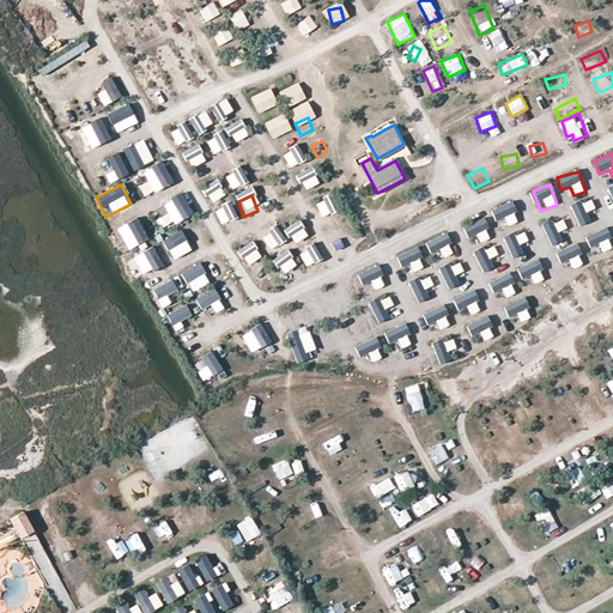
[(577,225),(590,222),(588,213),(595,211),(592,199),(571,206),(577,225)]
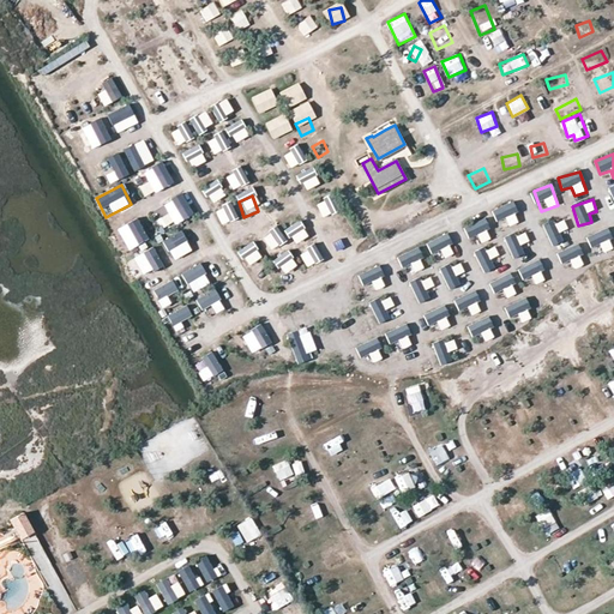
[(512,203),(492,210),(495,221),(505,217),(509,227),(519,222),(512,203)]
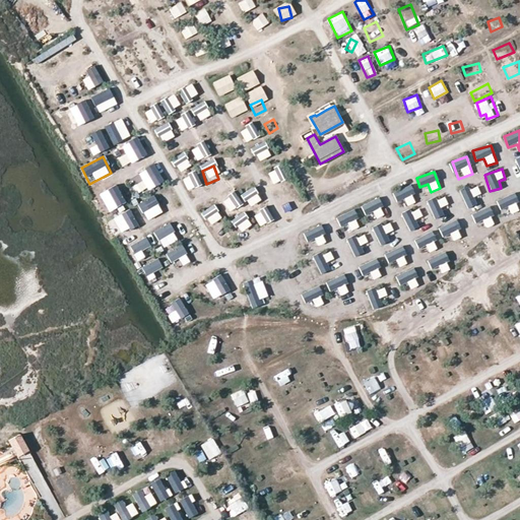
[(99,194),(106,206),(113,203),(115,207),(125,202),(116,185),(99,194)]
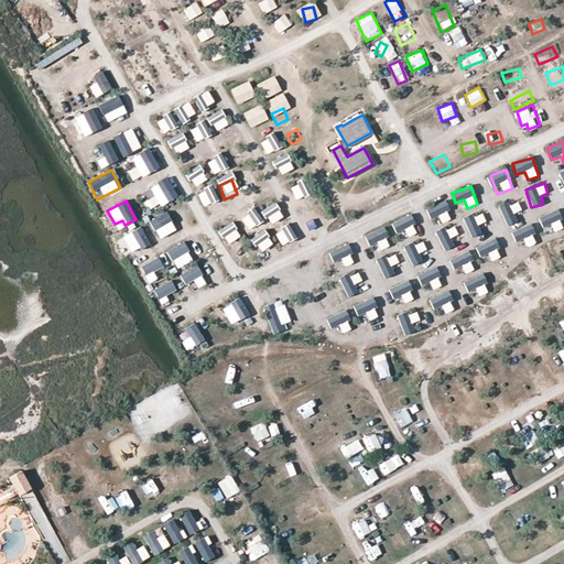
[(429,207),(436,226),(452,220),(444,201),(429,207)]
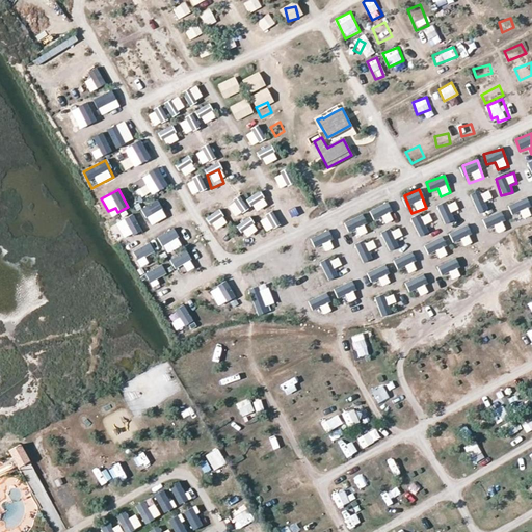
[(484,202),(491,198),(488,189),(471,196),(477,213),(487,209),(484,202)]
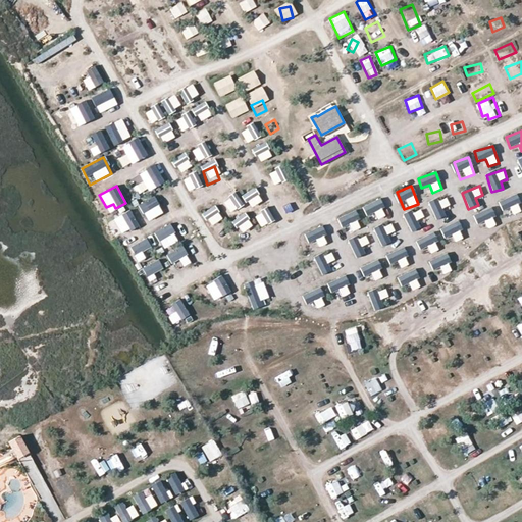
[(139,204),(147,221),(163,213),(155,197),(139,204)]
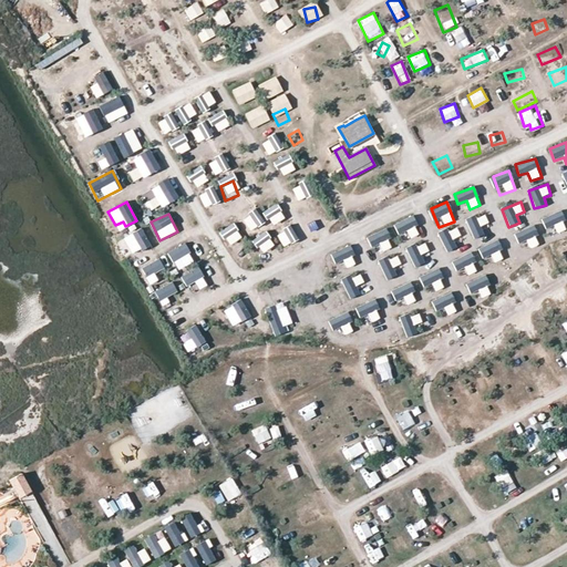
[(543,215),(543,227),(555,227),(555,232),(564,232),(564,214),(543,215)]
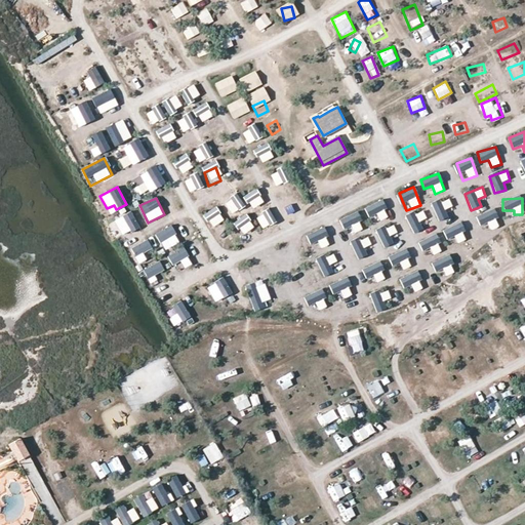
[(451,216),(446,199),(432,204),(437,220),(451,216)]
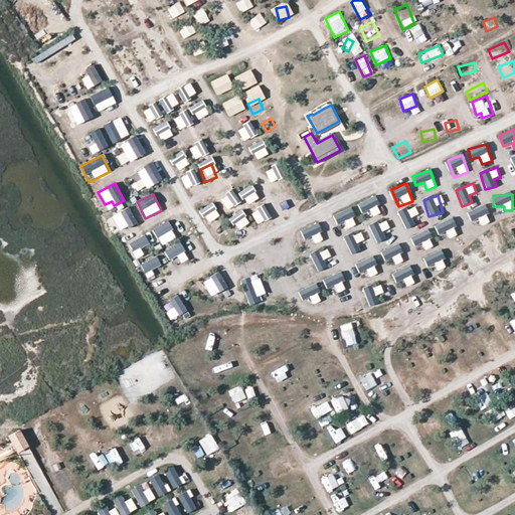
[(369,209),(372,217),(381,213),(374,196),(357,203),(361,213),(369,209)]
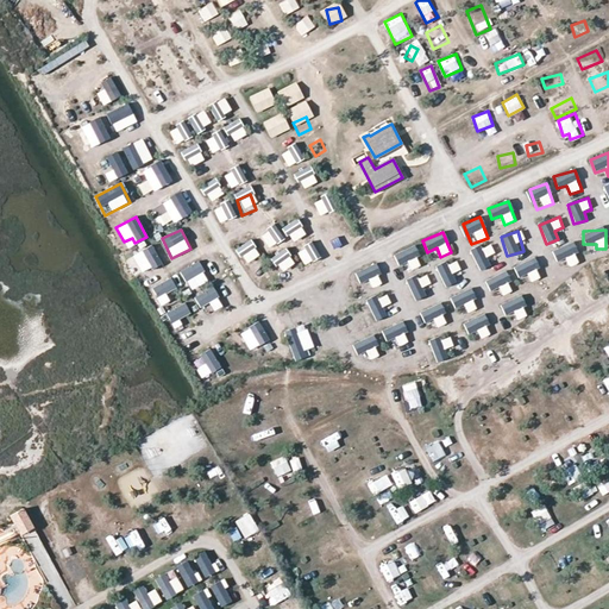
[(256,253),(250,236),(237,242),(243,258),(256,253)]
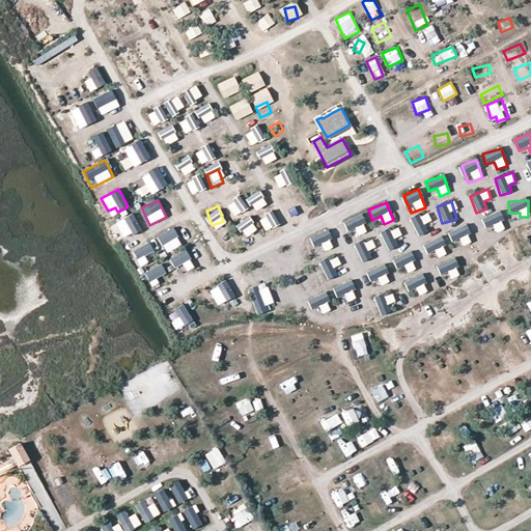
[(417,235),(427,232),(424,223),(431,221),(428,212),(411,218),(417,235)]
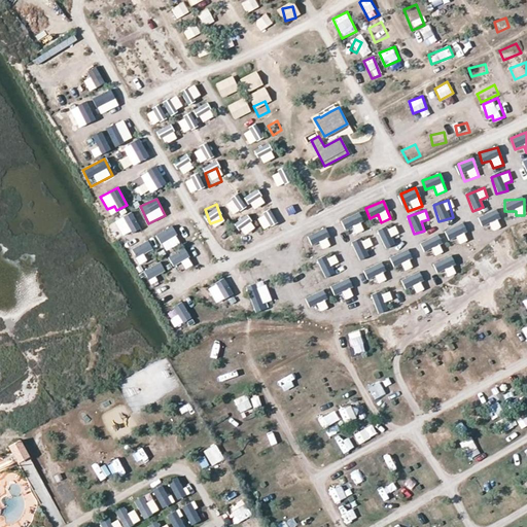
[(489,224),(492,231),(501,227),(494,210),(478,217),(482,227),(489,224)]
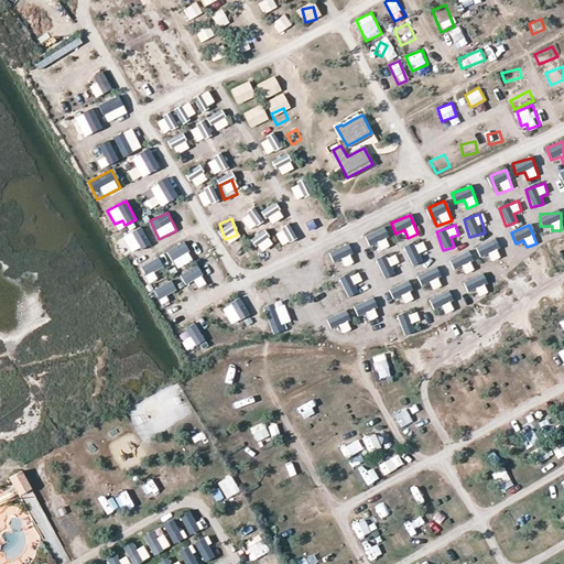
[(141,228),(123,238),(131,253),(150,245),(141,228)]
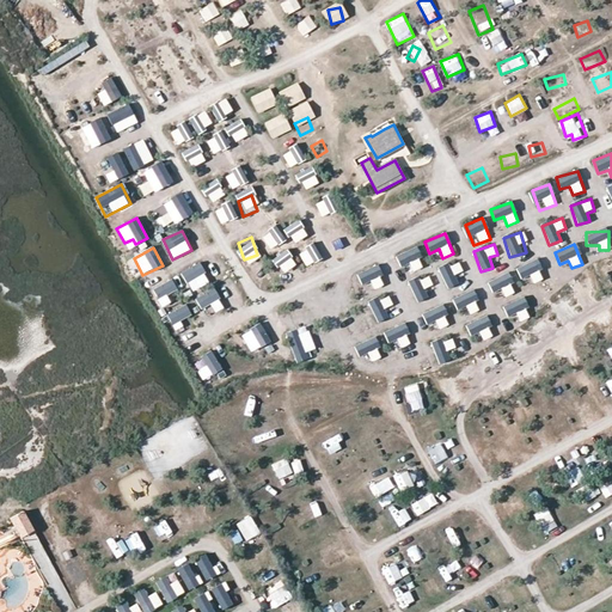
[(396,254),(399,267),(409,264),(411,271),(423,268),(417,248),(396,254)]
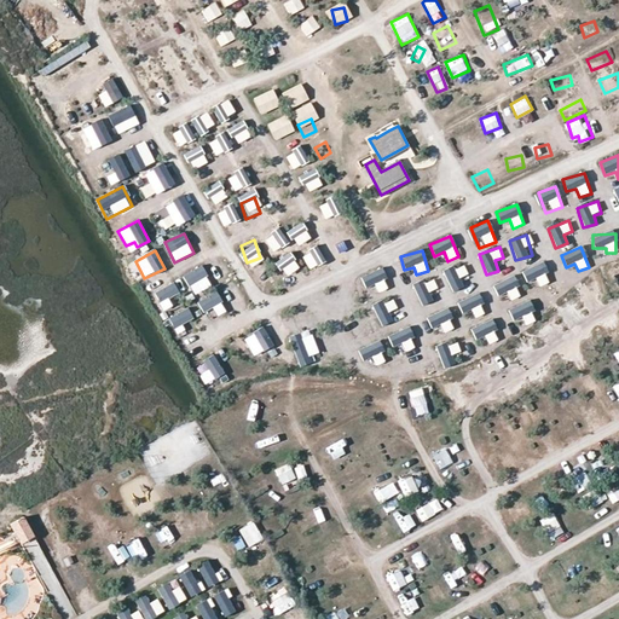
[(521,271),(526,282),(534,278),(538,287),(550,282),(542,262),(521,271)]
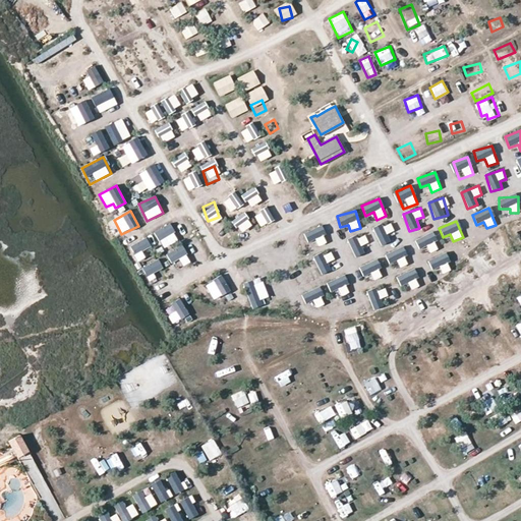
[(388,223),(373,228),(380,245),(394,240),(388,223)]
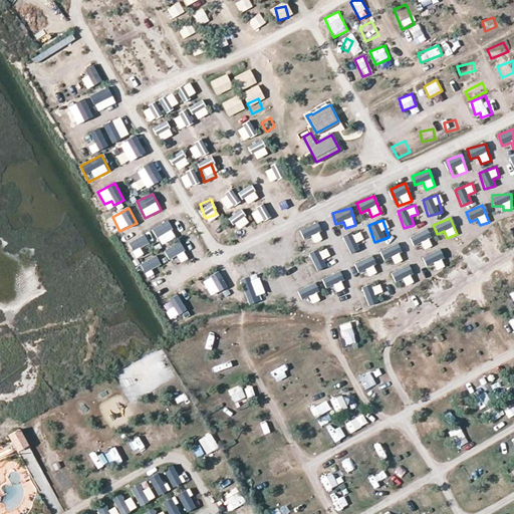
[(160,245),(176,237),(168,221),(152,229),(160,245)]
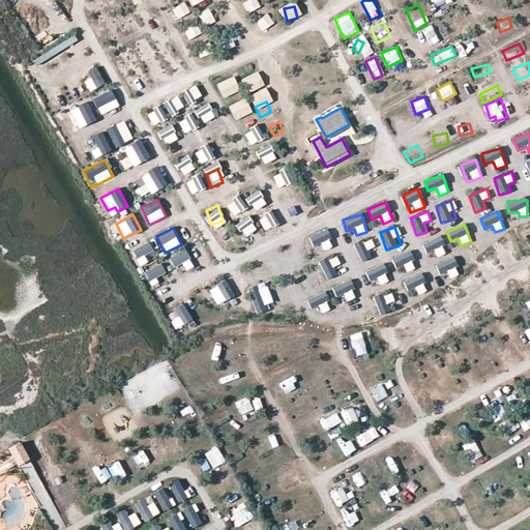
[(308,237),(313,247),(320,244),(323,252),(333,247),(326,229),(308,237)]
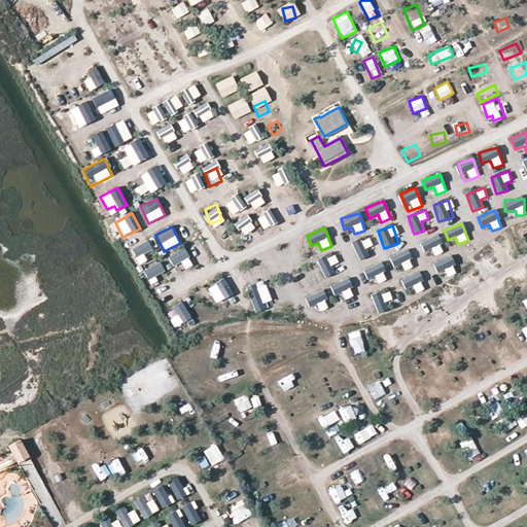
[(419,242),(423,253),(432,250),(434,256),(444,253),(437,236),(419,242)]
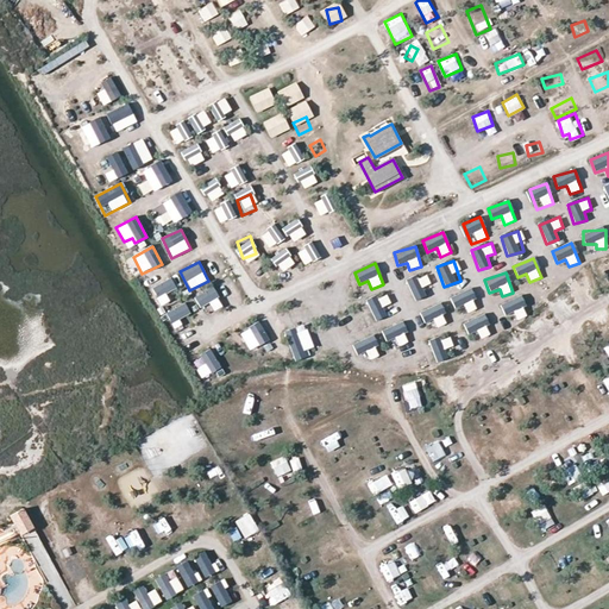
[(426,274),(407,281),(413,297),(433,290),(426,274)]
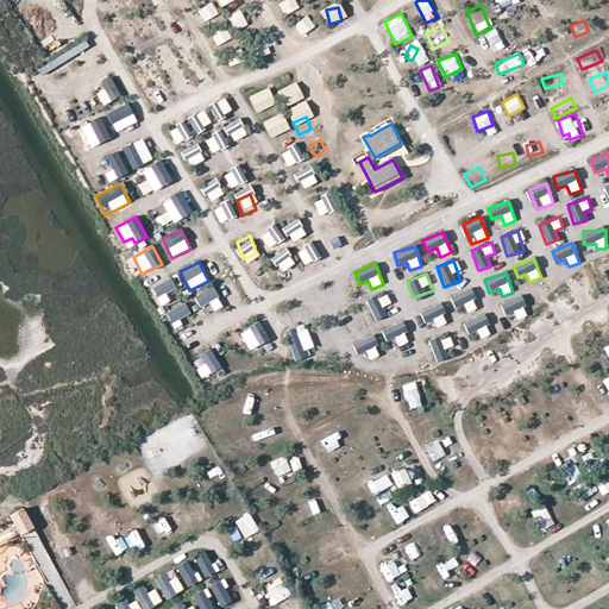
[(170,302),(167,293),(176,289),(173,278),(152,286),(159,306),(170,302)]
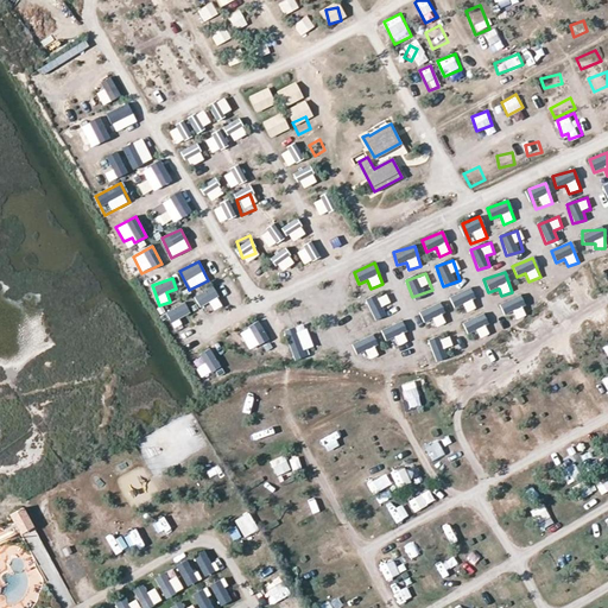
[(192,297),(200,308),(208,302),(214,310),(222,304),(210,285),(192,297)]
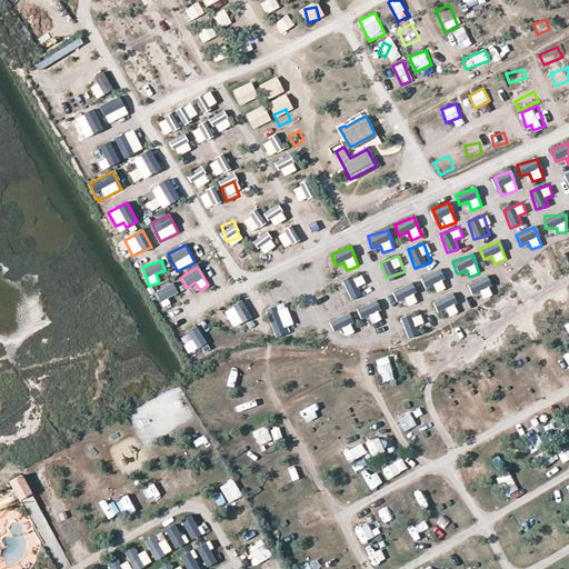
[(425,289),(433,286),(436,292),(446,289),(439,270),(420,277),(425,289)]
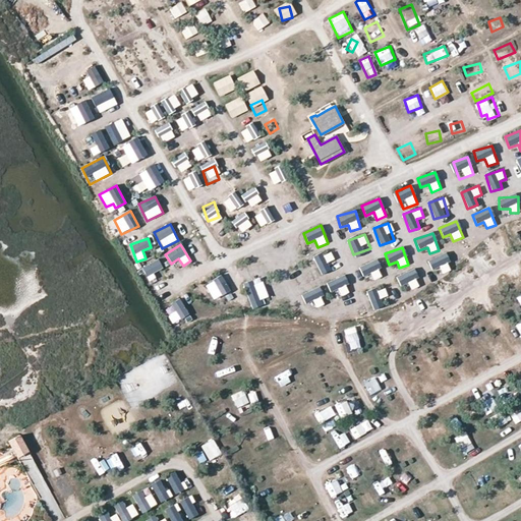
[(320,274),(331,271),(329,263),(335,261),(332,250),(313,256),(320,274)]
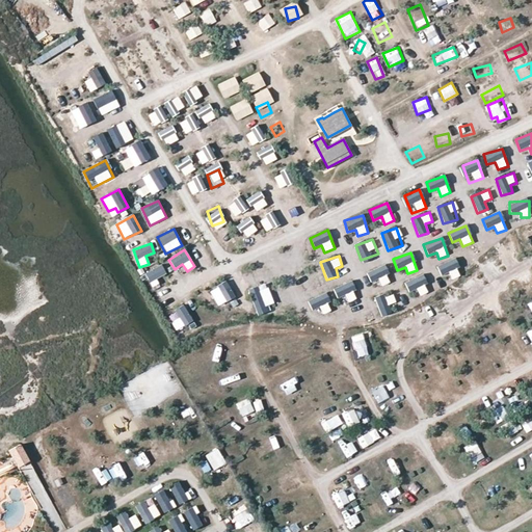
[(284,262),(289,270),(296,266),(292,258),(284,262)]
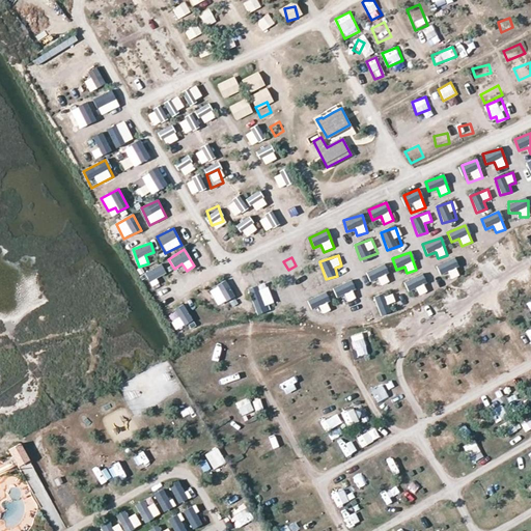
[(438,264),(446,282),(460,275),(452,258),(438,264)]
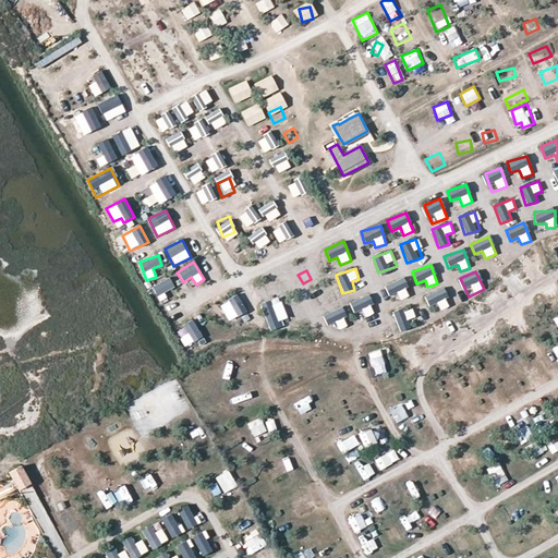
[(389,295),(408,287),(403,277),(385,287),(389,295)]
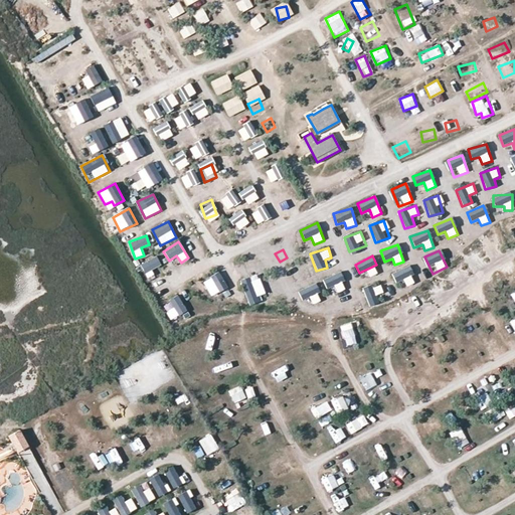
[(157,256),(140,264),(145,275),(162,268),(157,256)]
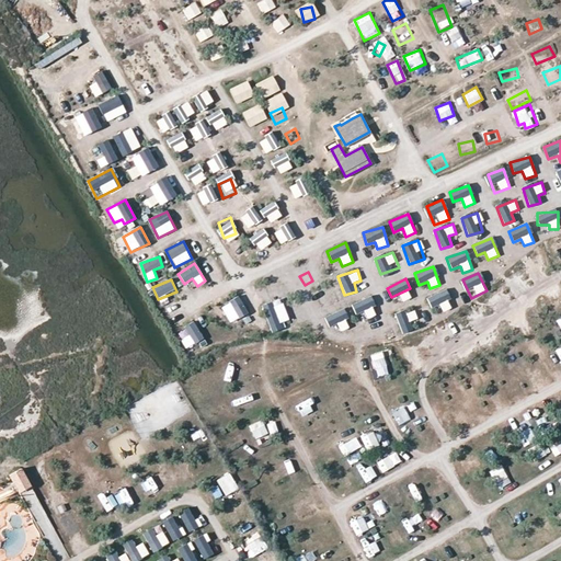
[(432,312),(451,306),(446,290),(427,297),(432,312)]
